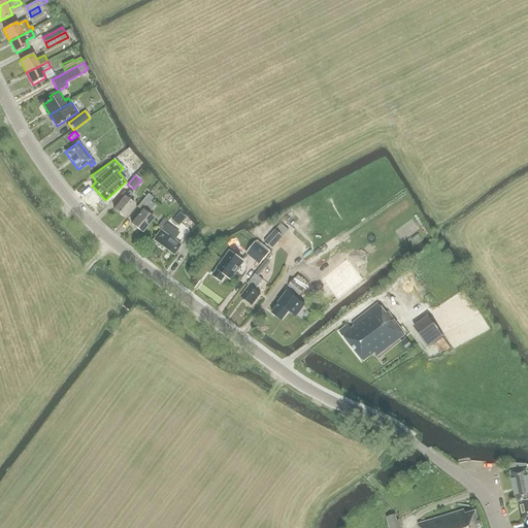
[(129,200),(133,194),(129,191),(125,197),(114,209),(124,218),(135,205),(129,200)]
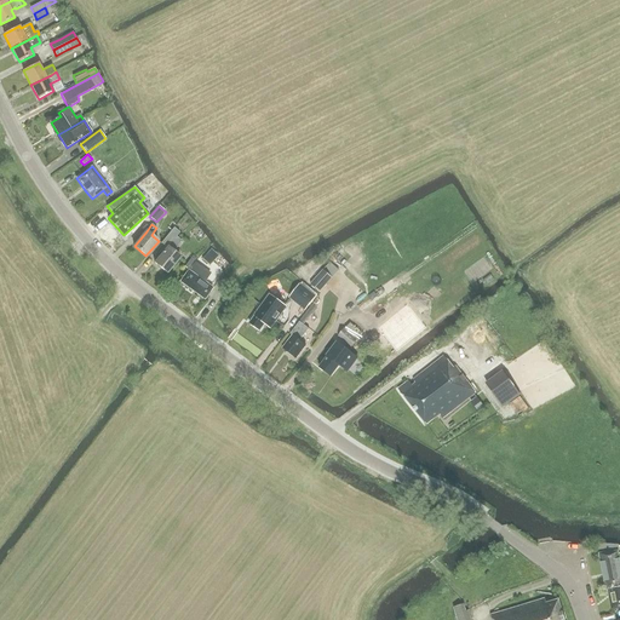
[(167,274),(181,258),(173,251),(182,241),(177,236),(179,233),(174,228),(161,244),(167,248),(155,263),(167,274)]
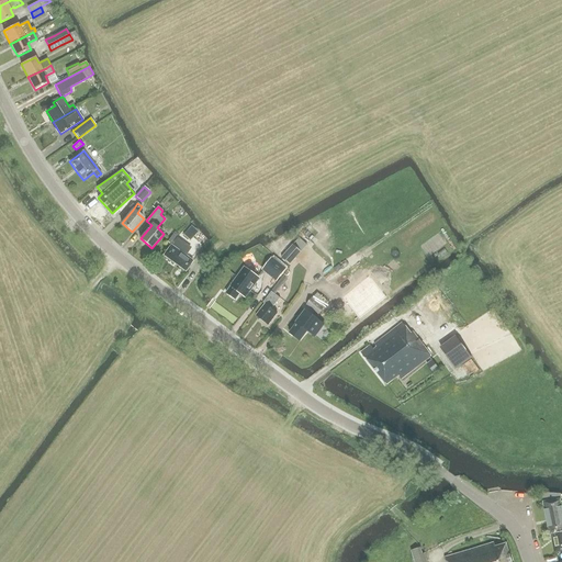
[(191,237),(192,238),(199,232),(192,226),(184,235),(189,239),(191,237)]
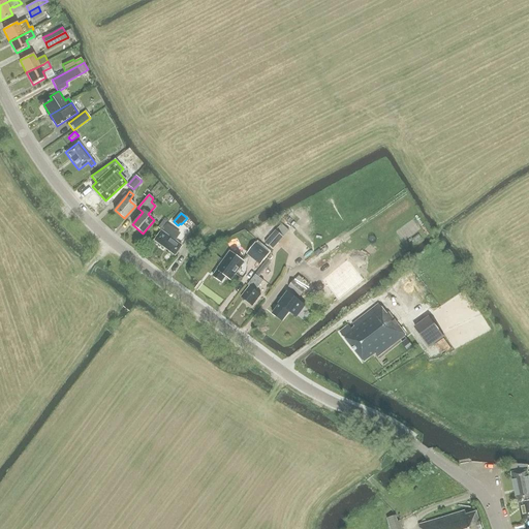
[(273,250),(289,231),(282,224),(265,243),(273,250)]
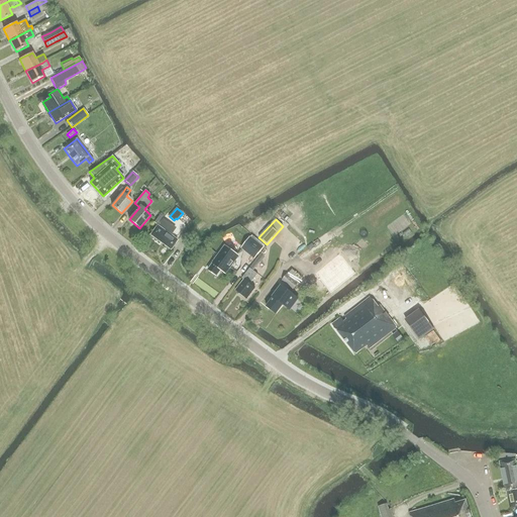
[(178,240),(171,235),(174,231),(161,221),(150,235),(171,249),(178,240)]
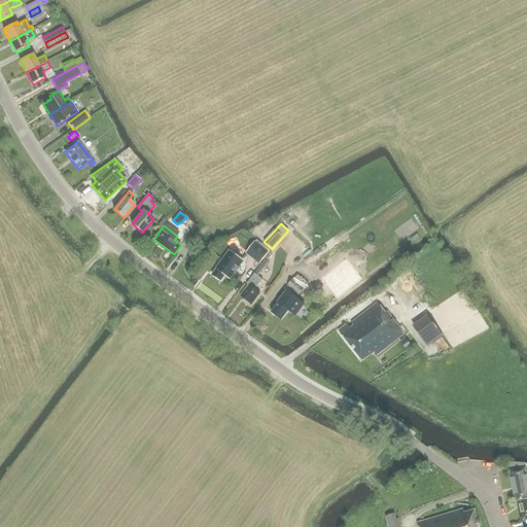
[(259,265),(270,252),(256,241),(246,253),(259,265)]
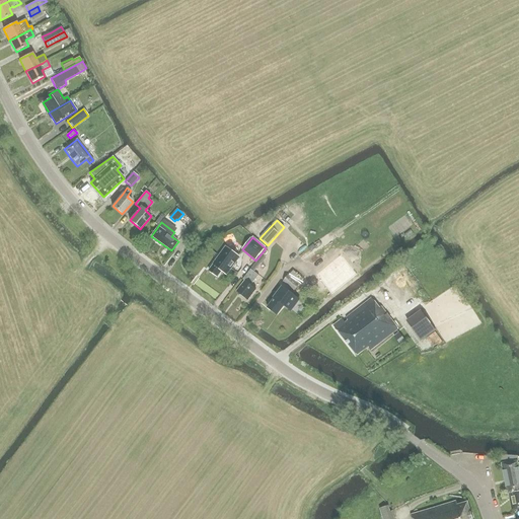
[(227,275),(239,257),(225,247),(213,265),(209,271),(218,278),(222,272),(227,275)]
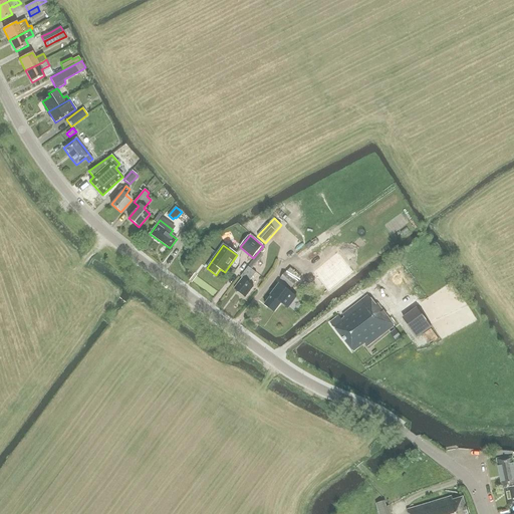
[(333,253),(313,277),(332,292),(351,268),(333,253)]
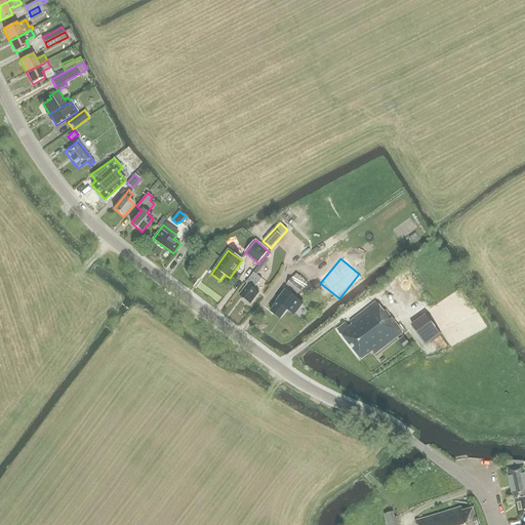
[(257,276),(269,261),(266,259),(254,273),(257,276)]
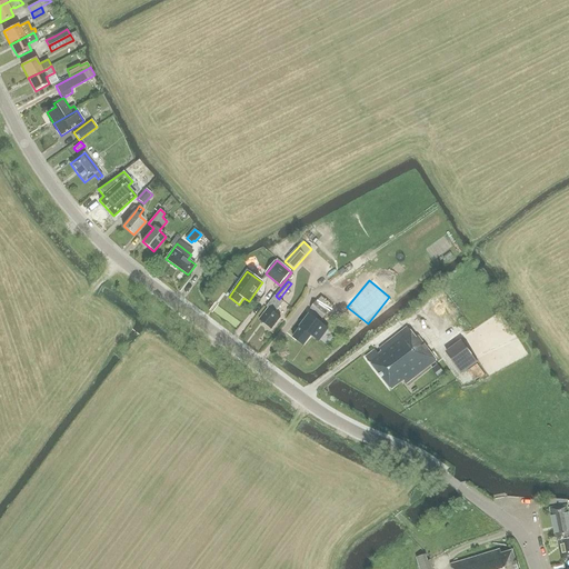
[(271,329),(281,317),(276,313),(283,302),(276,296),(267,307),(269,309),(260,320),(271,329)]
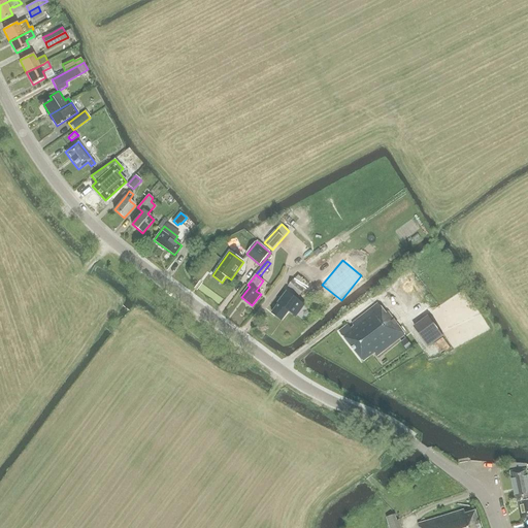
[(288,287),(300,296),(309,285),(298,275),(288,287)]
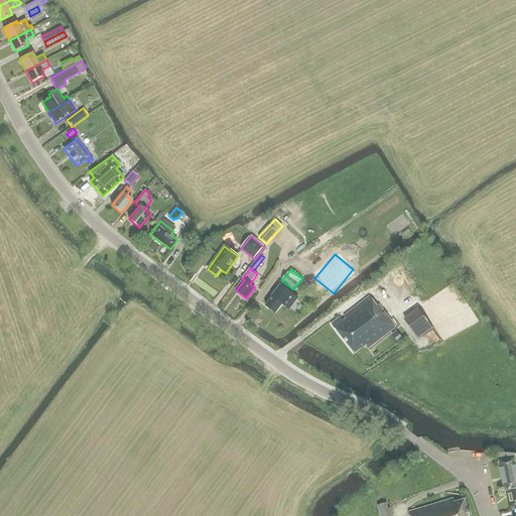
[(280,297),(283,292),(279,289),(275,294),(275,293),(266,306),(275,313),(285,301),(280,297)]
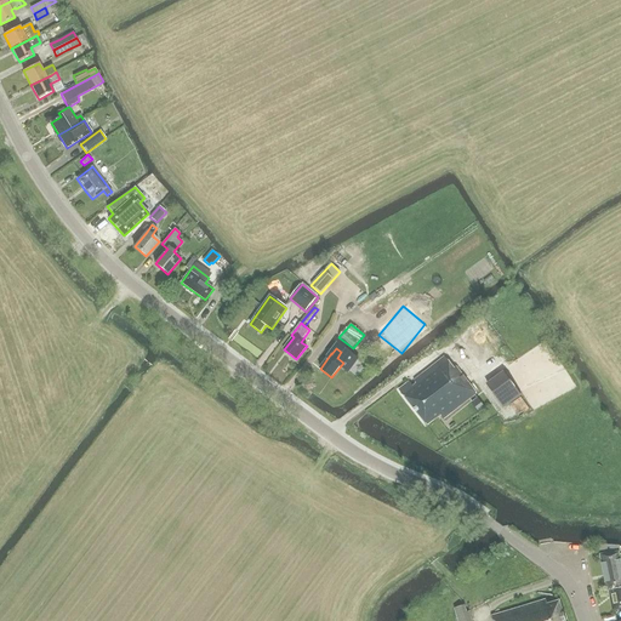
[(454,369),(445,357),(417,379),(420,382),(414,387),(410,382),(399,389),(427,426),(440,416),(444,420),(477,393),(456,366),(454,369)]
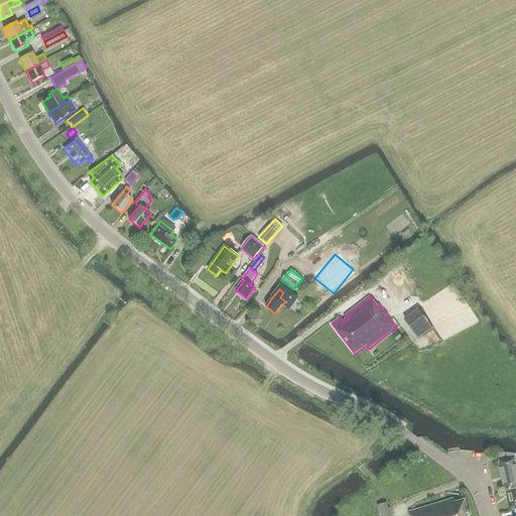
[(405,321),(418,340),(433,329),(420,310),(405,321)]
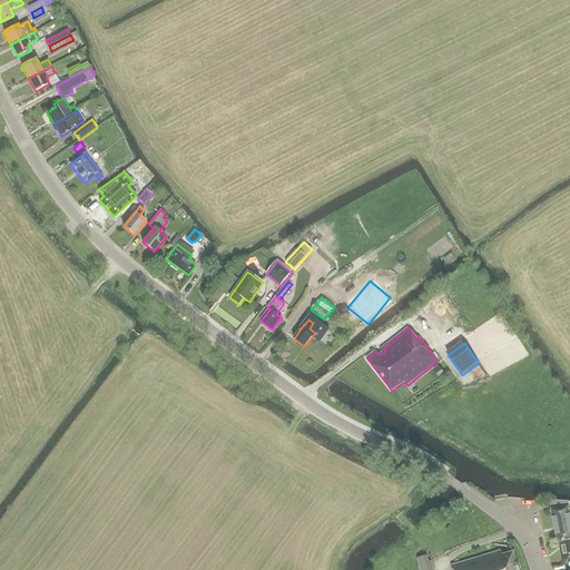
[(568,502),(550,501),(551,510),(558,542),(560,542),(569,540),(569,512),(569,508),(568,502)]
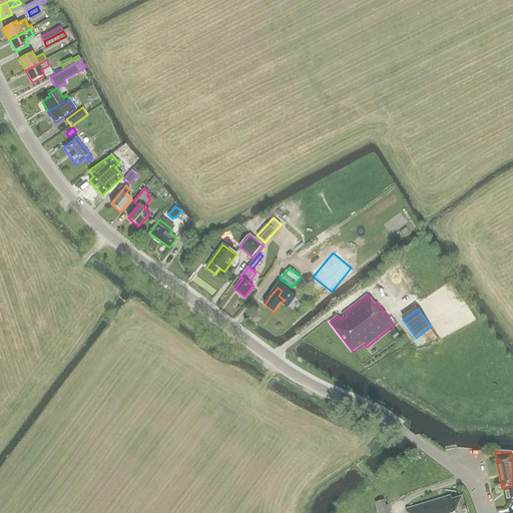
[(512,486),(504,488),(506,496),(505,498),(505,501),(507,502),(507,504),(512,503),(512,486)]
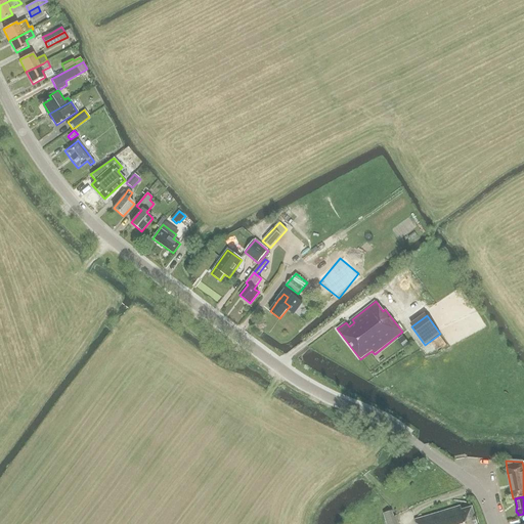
[(462,511),(461,507),(415,520),(416,523),(477,523),(472,507),(462,511)]
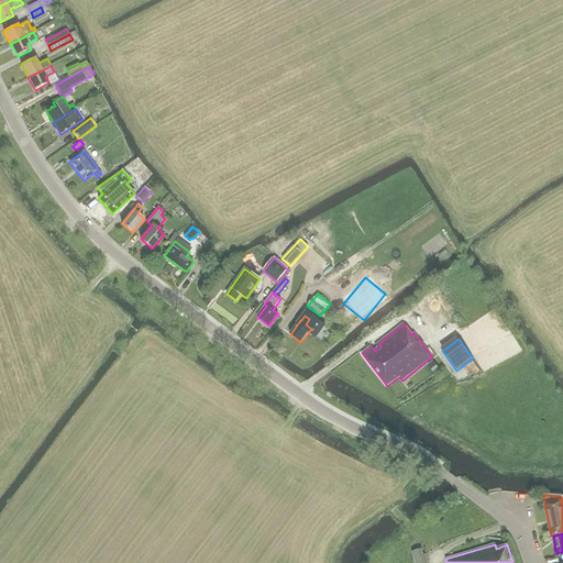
[(422,549),(411,552),(415,562),(428,562),(426,554),(423,555),(422,549)]
